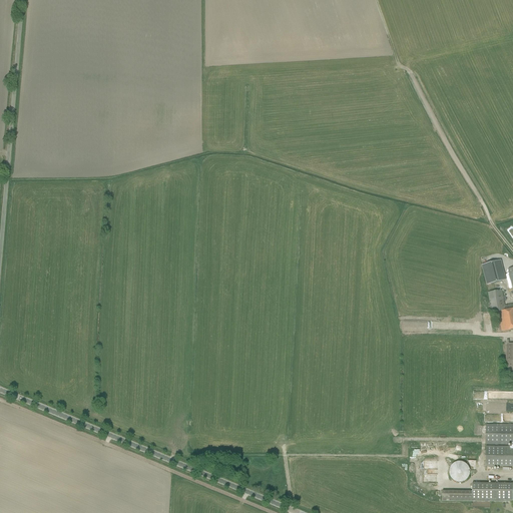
[(506,281),(501,261),(483,266),(481,266),(487,286),(506,281)]
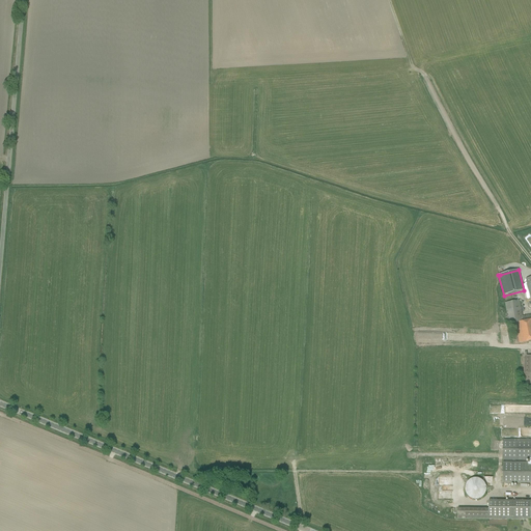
[(520,301),(505,303),(507,317),(505,317),(506,323),(508,323),(508,325),(513,324),(516,343),(518,342),(530,340),(530,314),(523,316),(523,315),(520,301)]
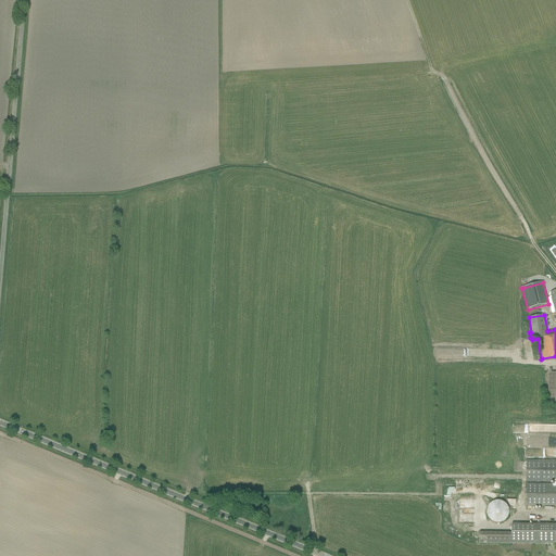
[(522,450),(522,459),(554,459),(554,450),(547,450),(547,454),(548,454),(548,458),(541,458),(541,451),(535,451),(532,451),(532,446),(526,446),(526,450),(522,450)]
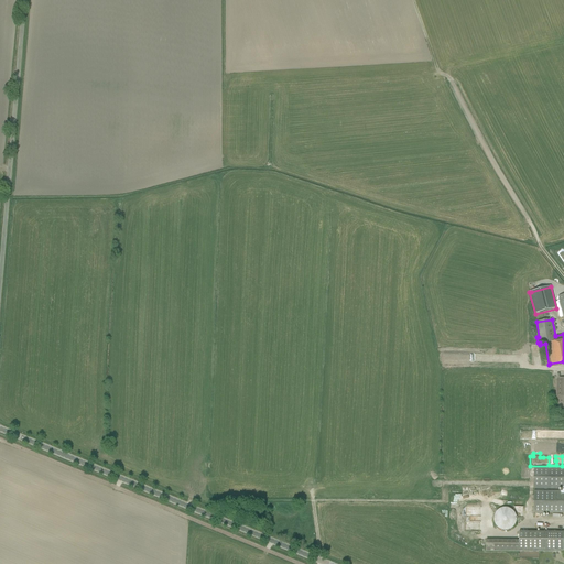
[(563,466),(534,467),(534,489),(562,489),(563,489),(563,466)]
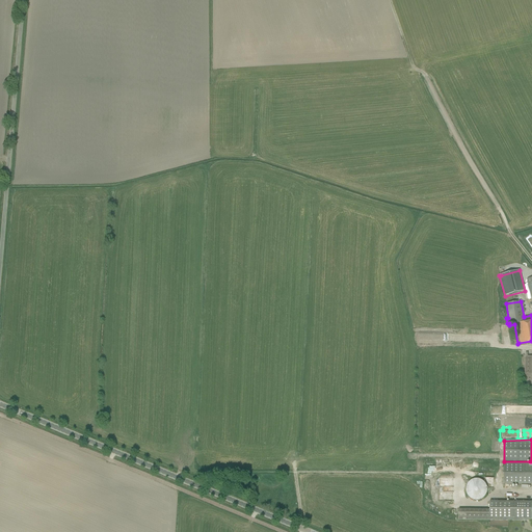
[(530,463),(504,463),(504,484),(531,484),(531,461),(530,461),(530,463)]
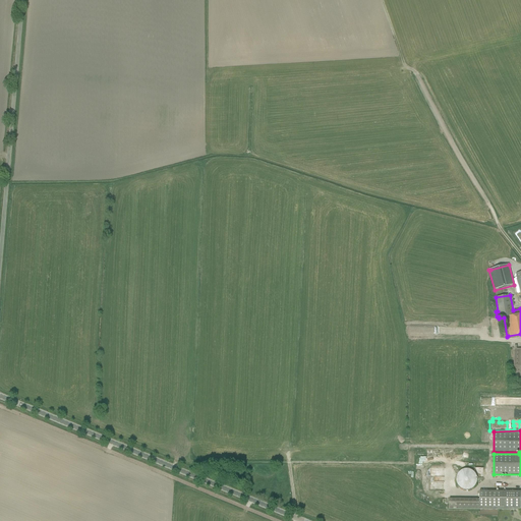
[(464,489),(466,489),(469,489),(471,488),(472,488),(474,486),(475,485),(476,483),(477,480),(477,478),(476,475),(475,473),(474,472),(472,470),(471,470),(469,469),(466,469),(464,469),(462,470),(460,471),(458,473),(457,475),(456,477),(456,479),(457,481),(457,483),(458,485),(460,487),(462,488),(464,489)]
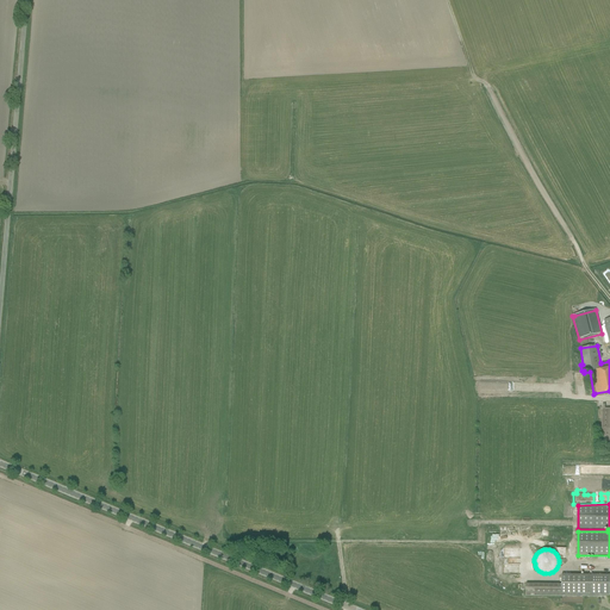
[(502,562),(502,573),(512,572),(511,559),(499,559),(499,564),(502,562)]
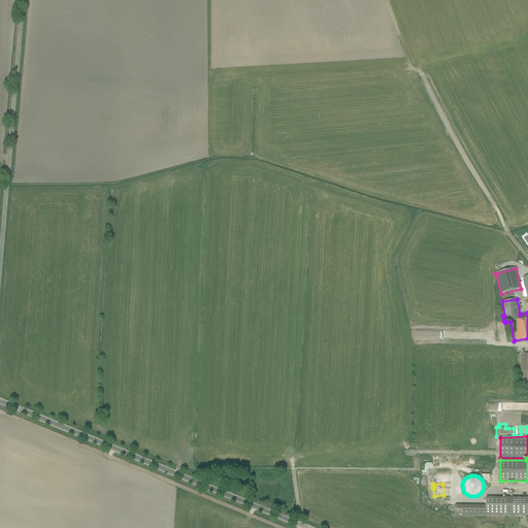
[(455,505),(455,510),(455,516),(527,517),(527,498),(486,498),(486,506),(455,505)]
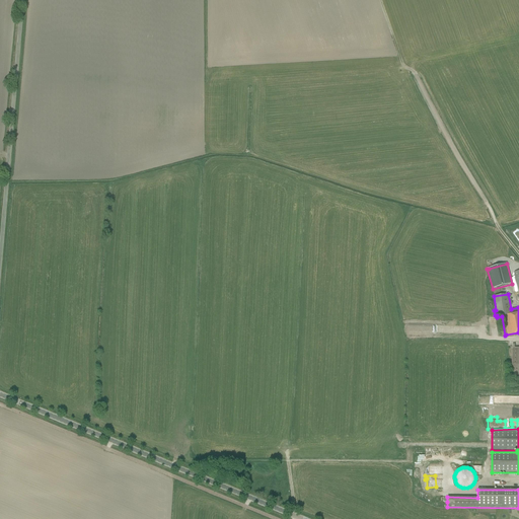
All buildings are outlined.
